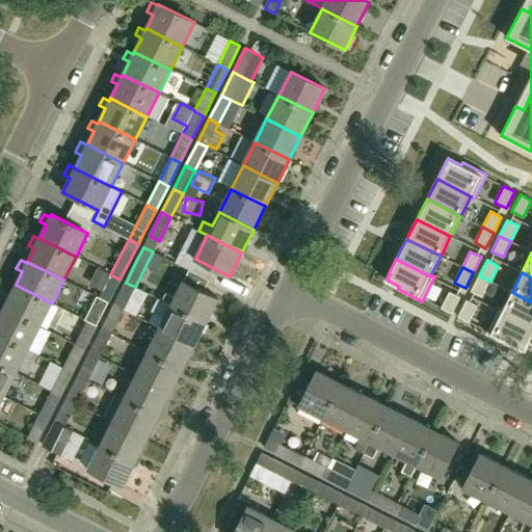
[(120,280),(110,274),(99,297),(108,302),(120,280)]
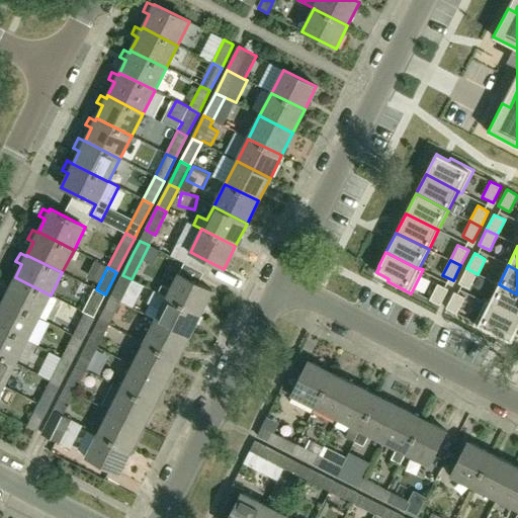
[(466,268),(458,283),(469,289),(478,274),(466,268)]
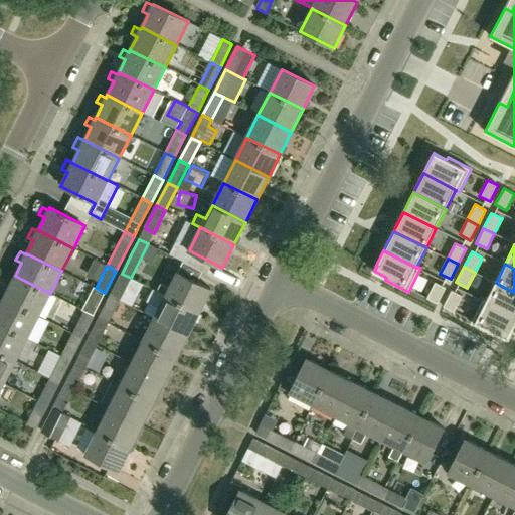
[(178,273),(170,289),(161,284),(158,292),(157,292),(199,313),(211,290),(178,273)]
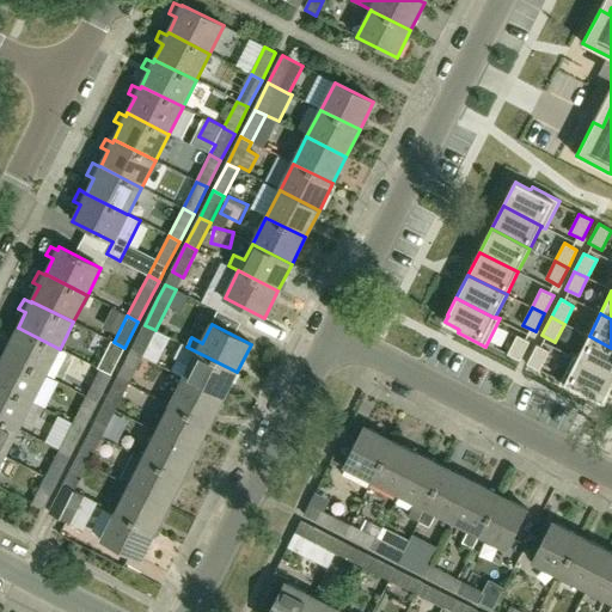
[(132,352),(142,357),(155,330),(145,325),(132,352)]
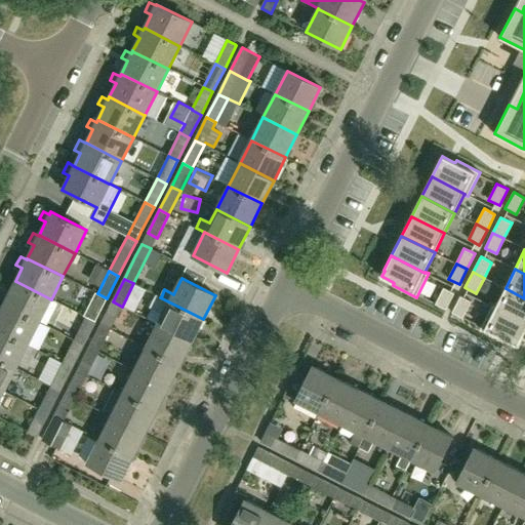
[(39,323),(51,299),(15,281),(14,284),(7,281),(4,288),(10,291),(3,305),(39,323)]
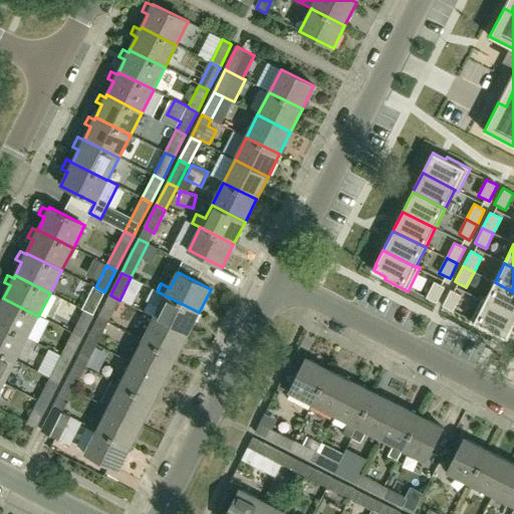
[(435,282),(426,298),(437,303),(445,287),(435,282)]
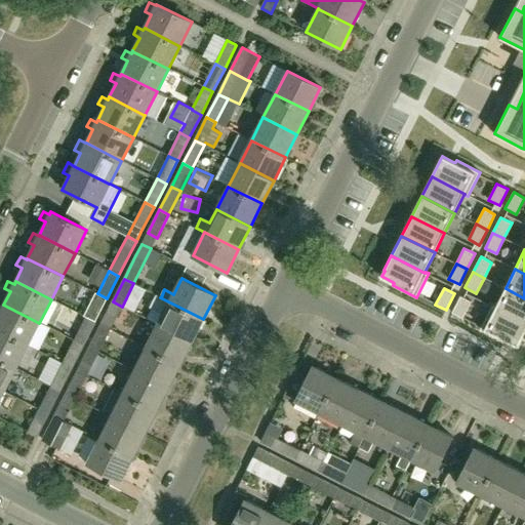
[(495,308),(495,309),(524,323),(524,298),(506,288),(495,308)]
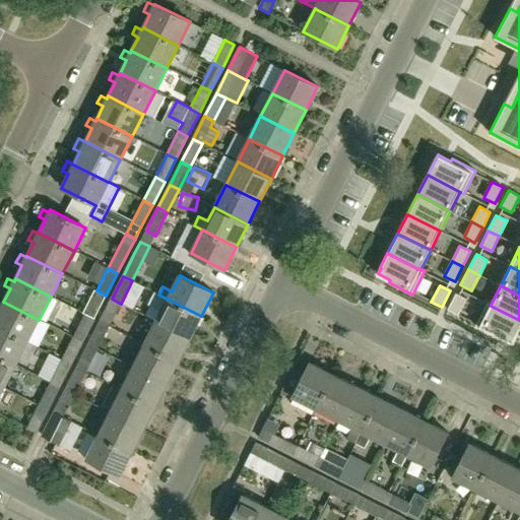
[(85,314),(93,319),(106,296),(96,290),(85,314)]
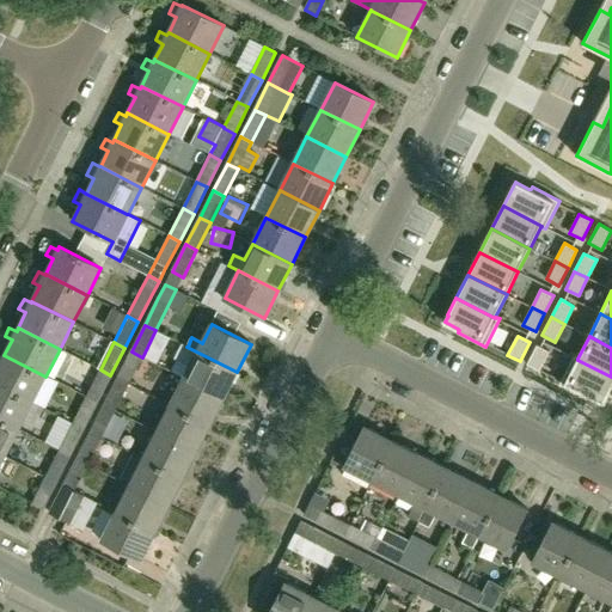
[(183,379),(222,399),(237,372),(187,347),(188,347),(182,343),(175,359),(190,366),(183,379)]
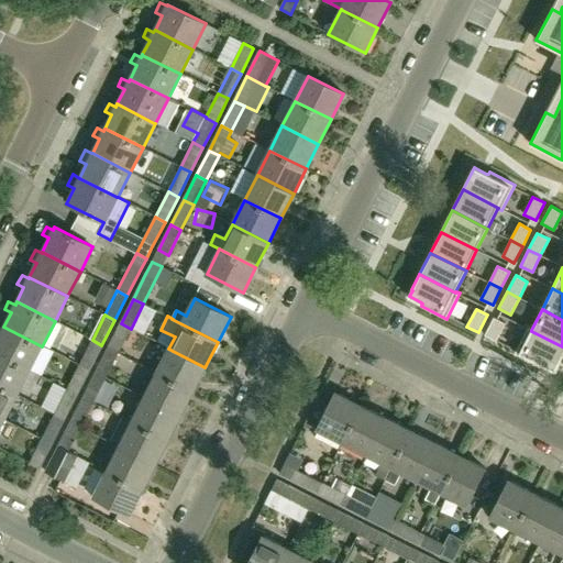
[(494,318),(485,335),(496,341),(506,323),(494,318)]
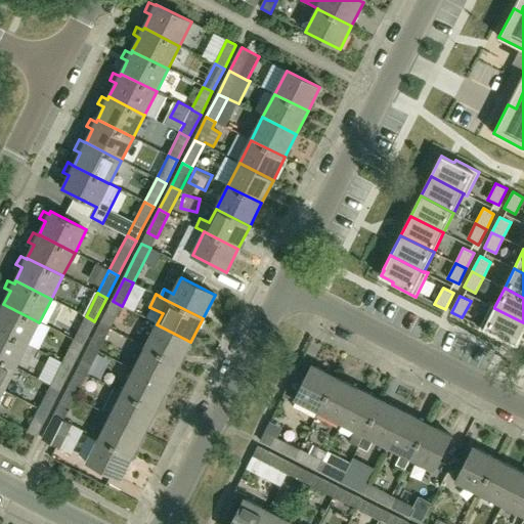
[(113,301),(100,324),(110,329),(122,306),(113,301)]
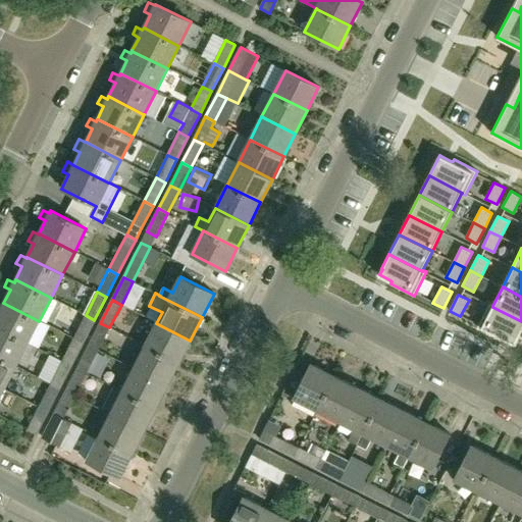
[(0,329),(28,344),(39,321),(3,303),(2,305),(0,304),(0,329)]
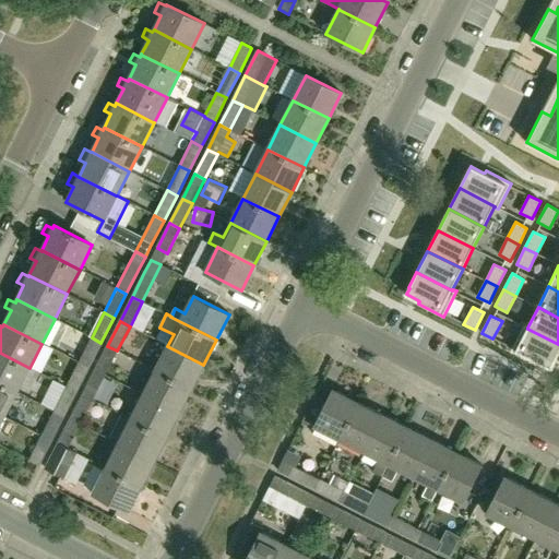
[(524,325),(511,351),(535,364),(537,361),(538,363),(538,361),(551,368),(555,361),(558,353),(558,344),(527,329),(527,328),(524,325)]
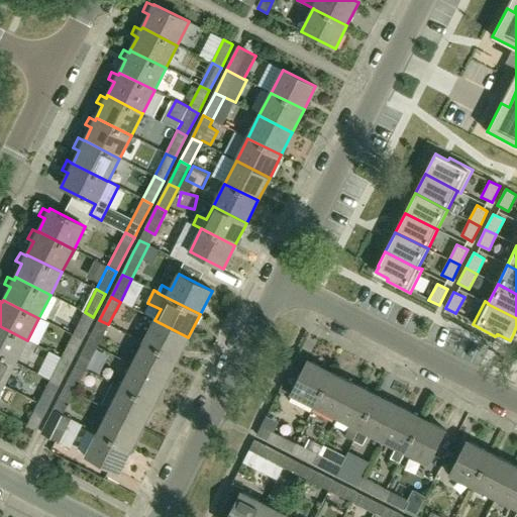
[(85,312),(73,335),(82,339),(93,317),(85,312)]
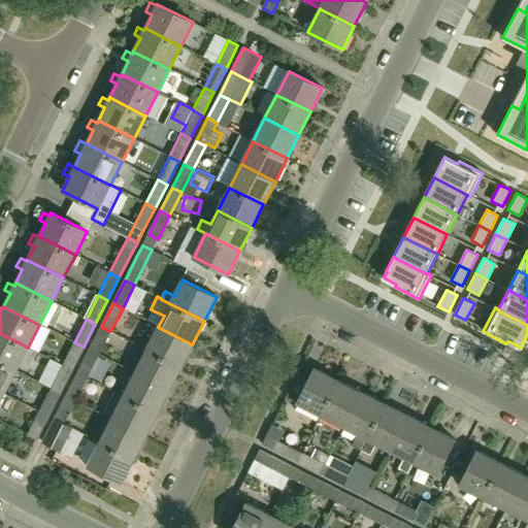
[(101,327),(90,350),(99,355),(110,331),(101,327)]
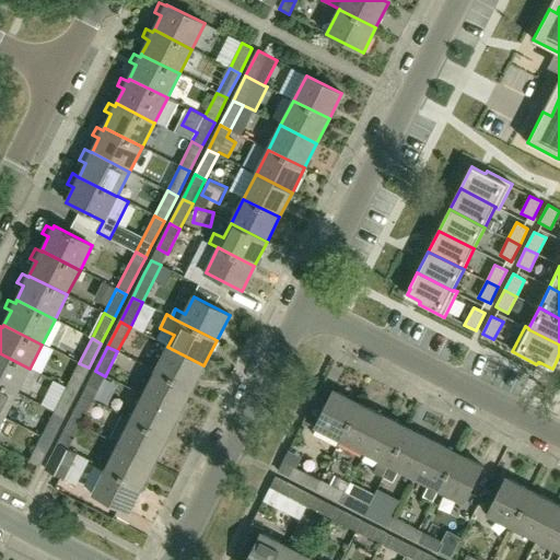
[(191,389),(203,365),(167,347),(155,371),(191,389)]
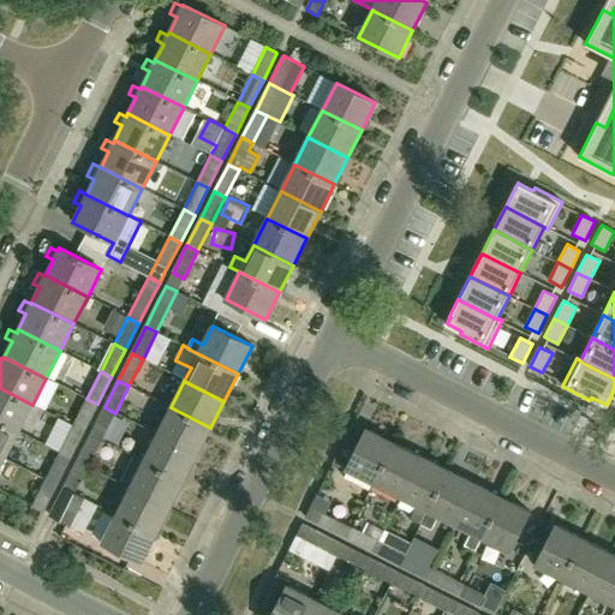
[(0,423),(18,433),(33,405),(0,388),(0,423)]
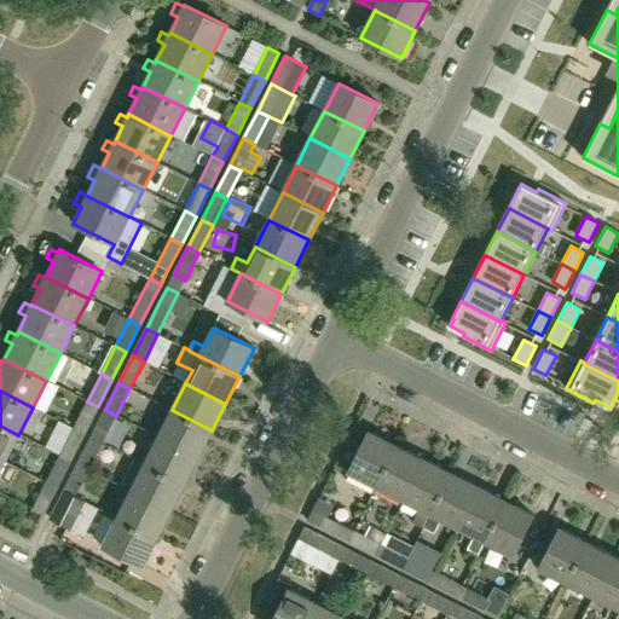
[(87,401),(74,428),(84,434),(98,406),(87,401)]
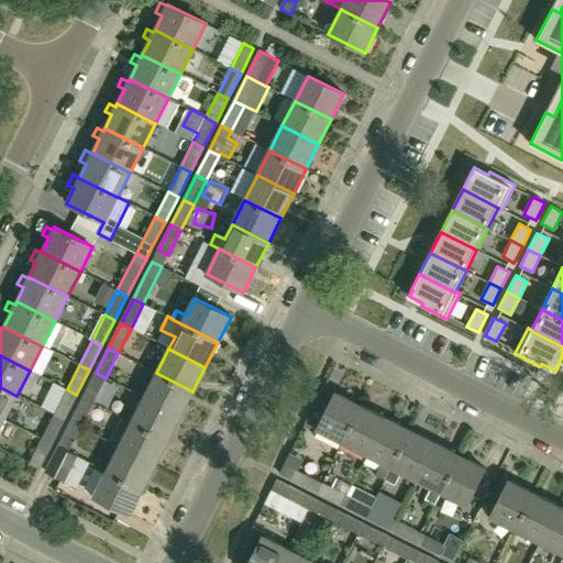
[(96,373),(83,398),(92,404),(106,378),(96,373)]
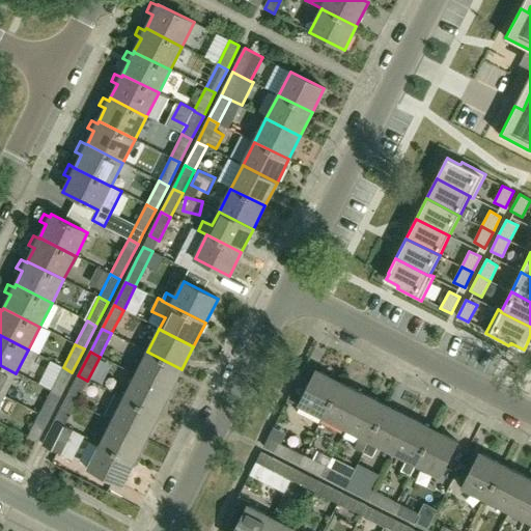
[(169,393),(182,369),(147,352),(135,375),(169,393)]
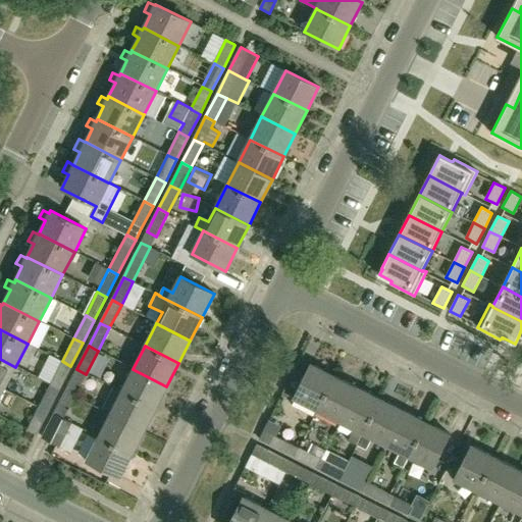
[(0,387),(4,389),(15,367),(0,359),(0,387)]
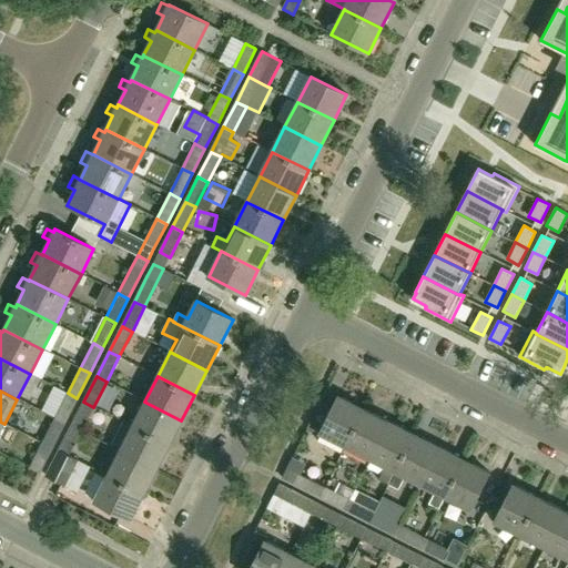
[(68,393),(54,418),(64,424),(77,398),(68,393)]
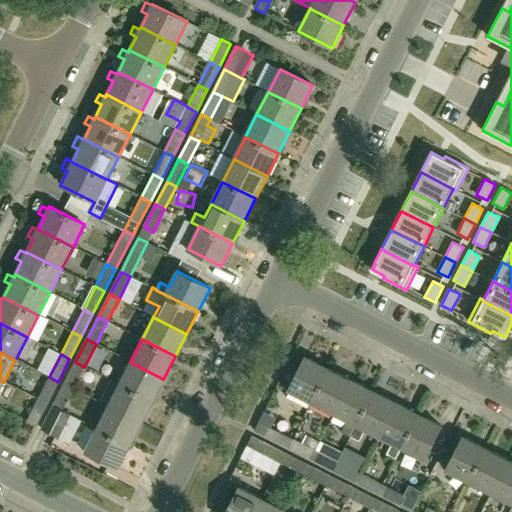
[(311,402),(328,369),(305,357),(288,390),(311,402)]
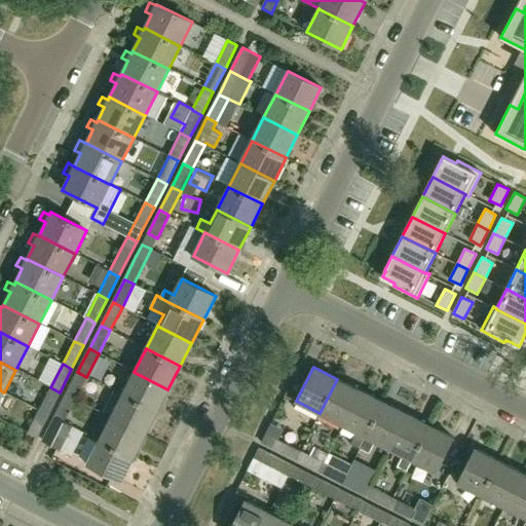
[(77,372),(66,395),(75,400),(86,377),(77,372)]
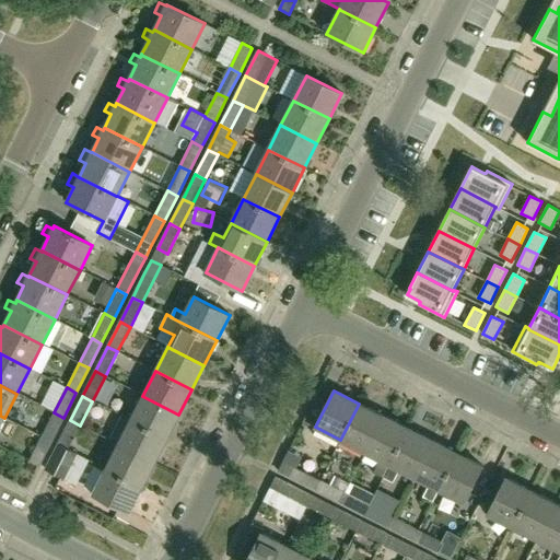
[(166,440),(178,415),(142,396),(130,421),(166,440)]
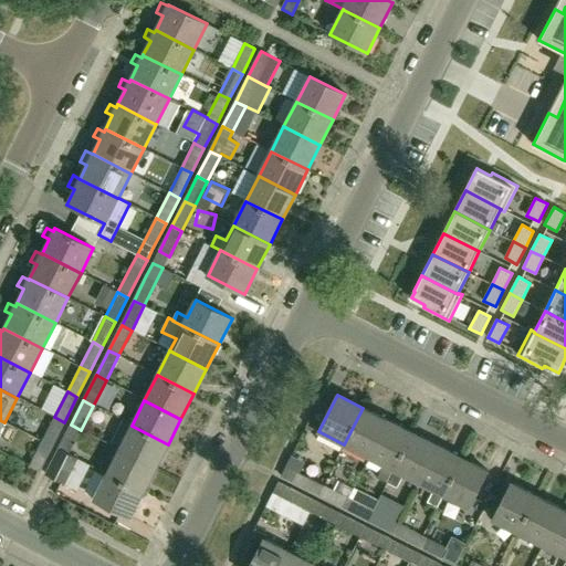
[(368,457),(387,420),(363,408),(344,444),(368,457)]
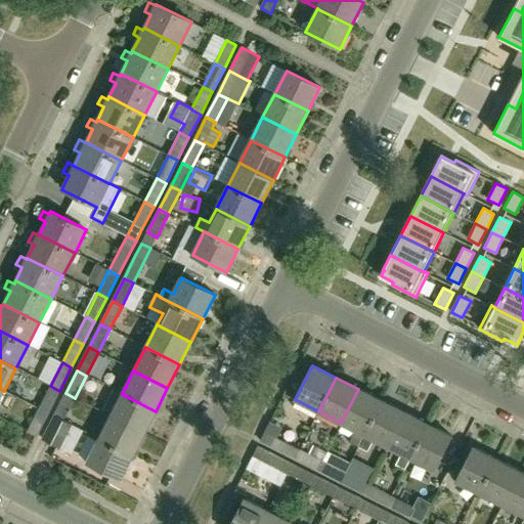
[(50,386),(39,408),(48,412),(59,391),(50,386)]
